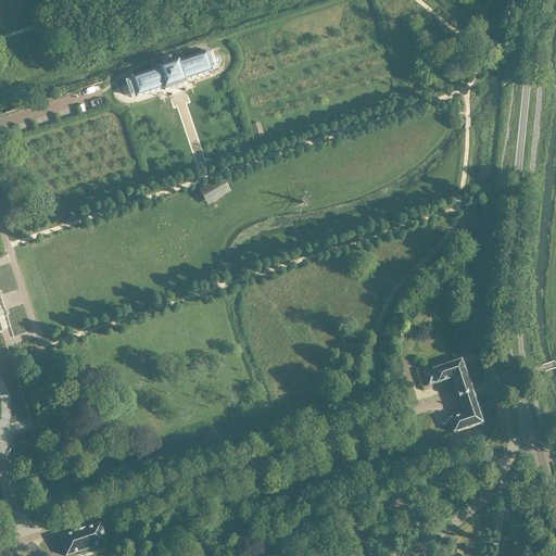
[(162,59),(164,65),(158,67),(159,70),(131,78),(131,79),(126,80),(126,83),(125,84),(124,86),(123,89),(123,91),(123,92),(124,93),(125,95),(126,96),(128,96),(130,96),(131,98),(137,96),(138,97),(164,88),(165,91),(176,88),(188,84),(187,80),(213,72),(212,70),(218,68),(217,66),(219,65),(220,64),(220,62),(222,60),(220,58),(219,57),(218,55),(217,54),(216,54),(215,54),(213,54),(213,52),(207,53),(206,52),(179,62),(179,60),(173,62),(171,55),(162,59)]
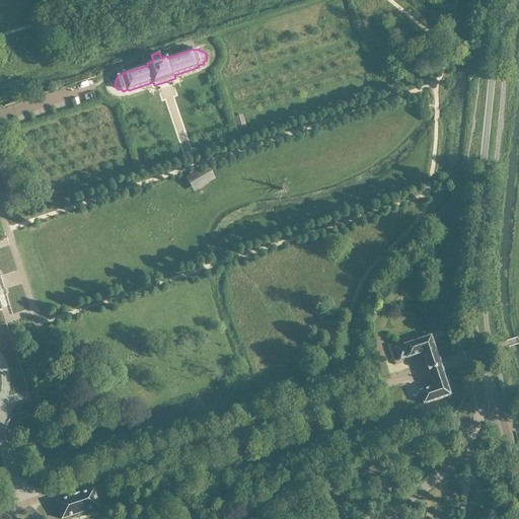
[(425,105),(426,103),(420,99),(417,105),(423,109),(425,105)]
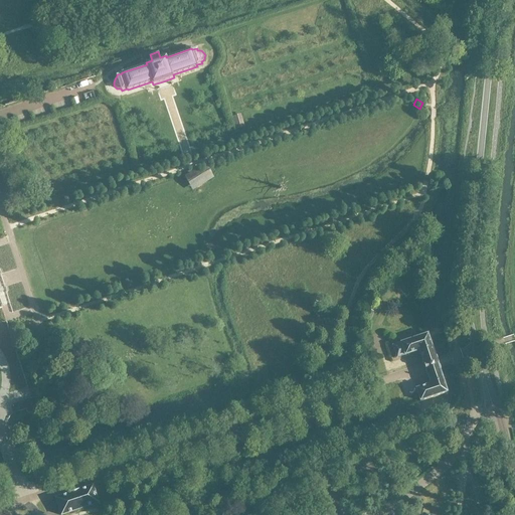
[(241,114),(232,117),(236,129),(245,126),(241,114)]
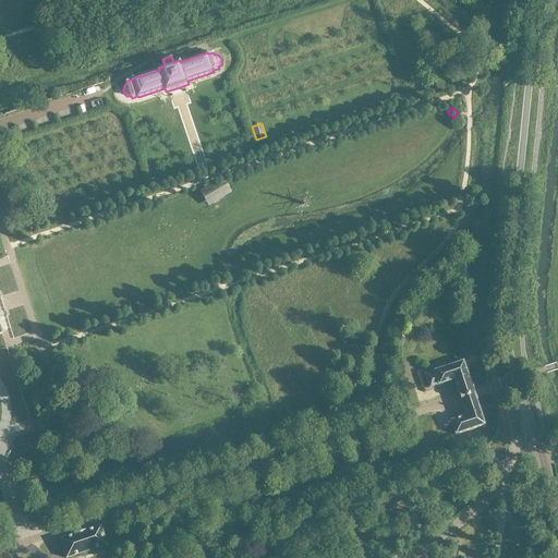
[(222,177),(199,190),(208,205),(231,192),(222,177)]
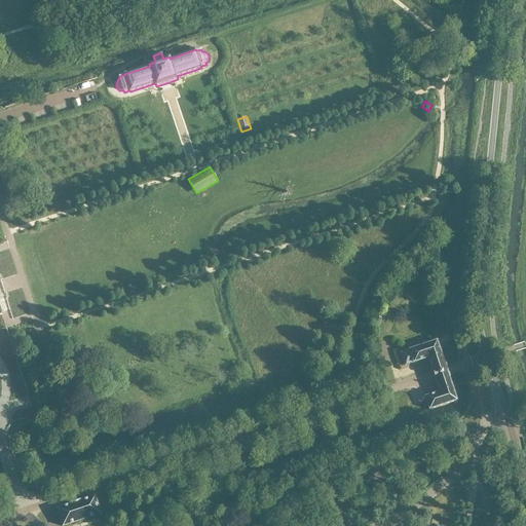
[(370,328),(376,330),(380,318),(375,315),(370,328)]
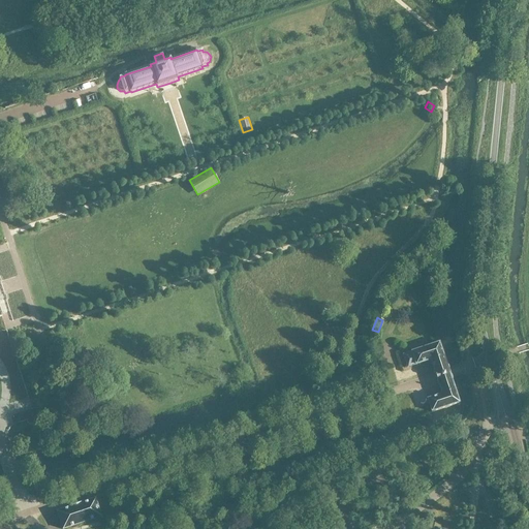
[(436,376),(436,377),(449,374),(448,371),(446,364),(439,343),(411,351),(411,352),(403,354),(407,367),(429,360),(433,371),(434,371),(436,376)]
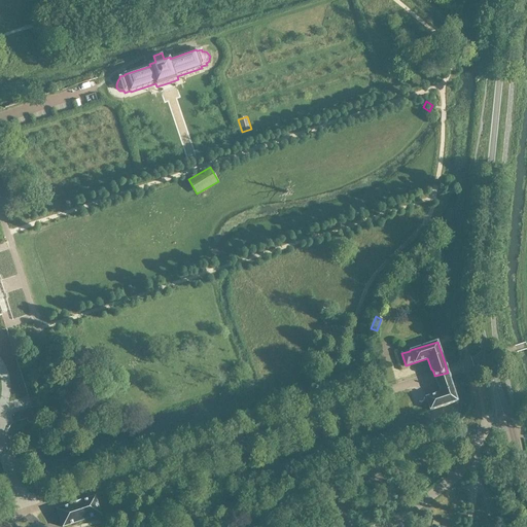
[(448,373),(434,376),(441,392),(426,397),(430,410),(457,400),(450,377),(448,373)]
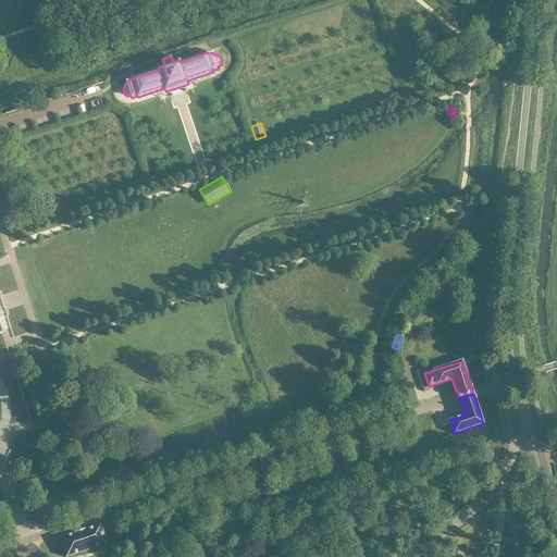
[(61,539),(66,556),(107,544),(100,525),(61,539)]
